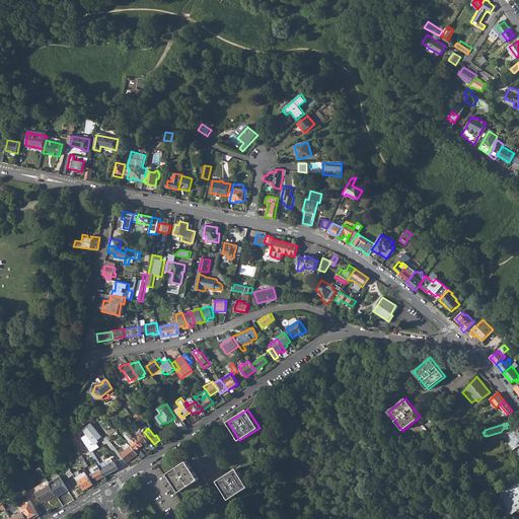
[(518,430),(515,433),(515,432),(511,435),(515,440),(509,445),(513,450),(517,447),(518,445),(518,430)]
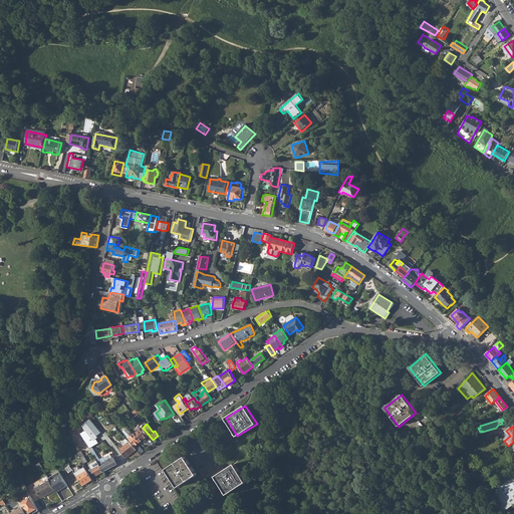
[(127,428),(123,431),(129,437),(133,434),(127,428)]
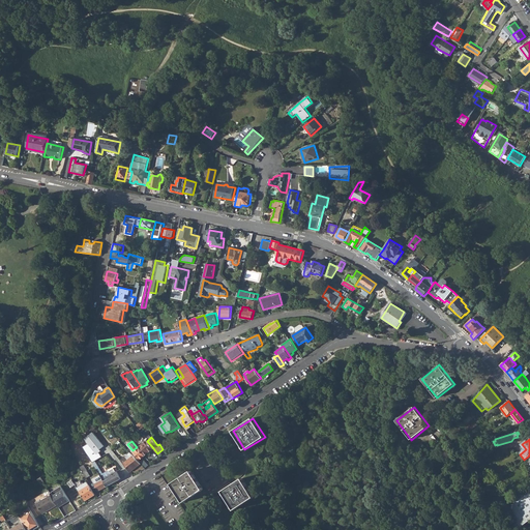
[(147,441),(137,448),(144,457),(153,448),(147,441)]
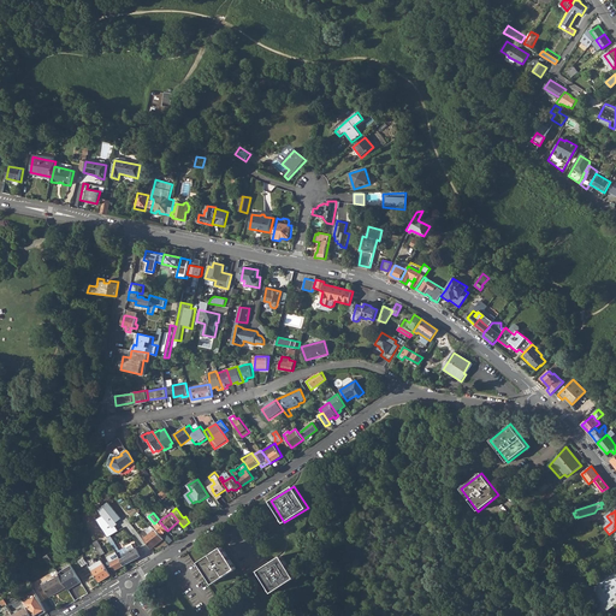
[(159,521),(154,526),(163,534),(167,531),(159,521)]
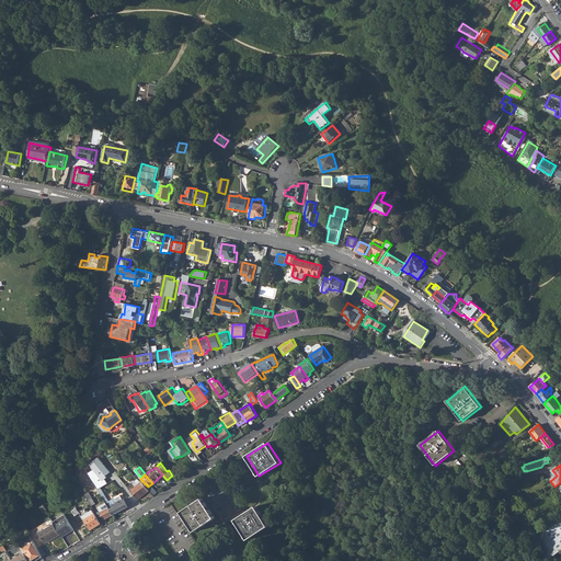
[(138,479),(127,487),(137,500),(149,491),(138,479)]
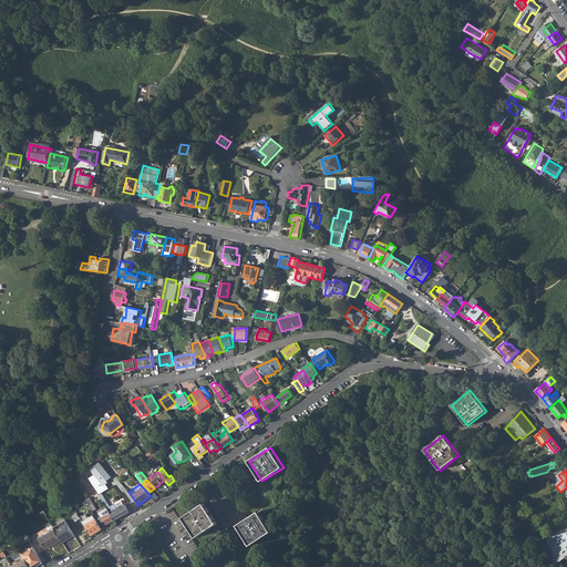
[(90,497),(85,500),(93,512),(98,509),(90,497)]
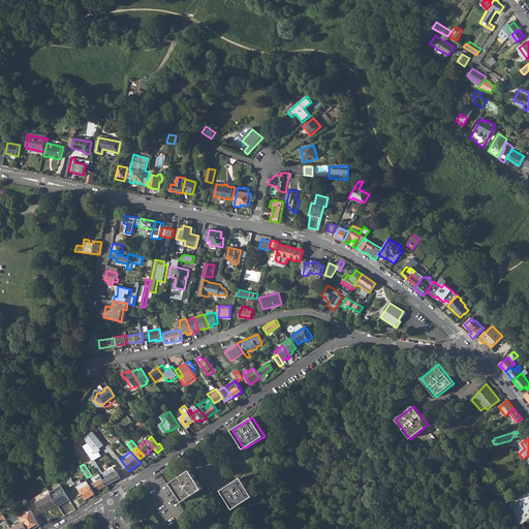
[(103,473),(98,465),(95,467),(102,479),(106,486),(121,478),(117,470),(116,471),(113,467),(103,473)]
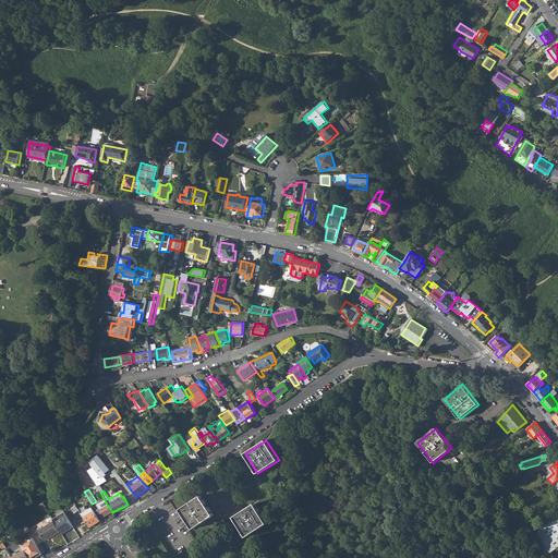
[(193,530),(215,514),(202,495),(180,509),(193,530)]
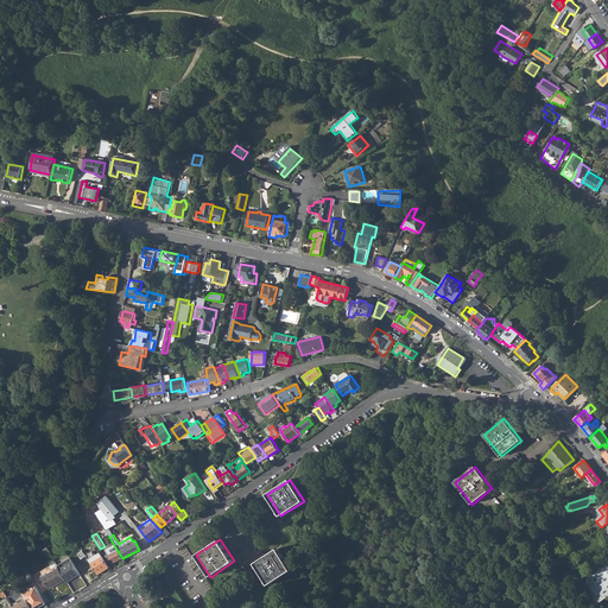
[(255,563),(268,586),(292,570),(278,549),(255,563)]
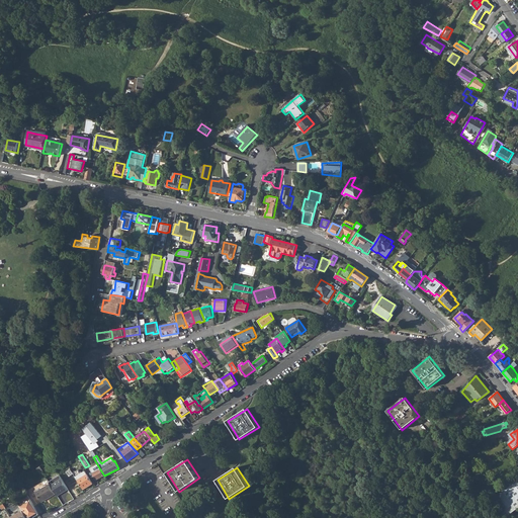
[(97,468),(92,471),(96,480),(104,476),(100,469),(98,470),(97,468)]
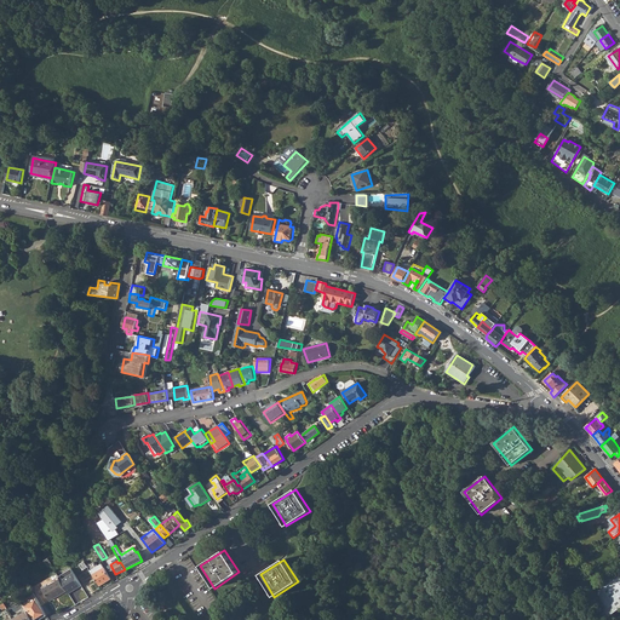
[(102,564),(91,570),(99,586),(112,579),(102,564)]
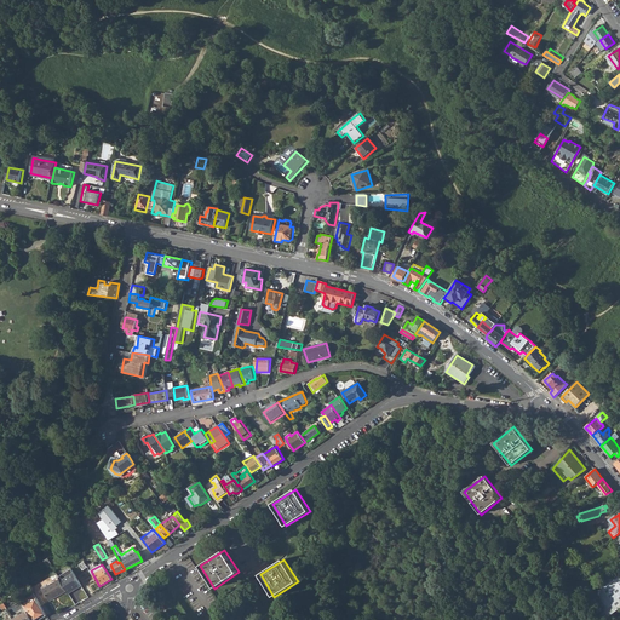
[(72,569),(58,577),(61,579),(68,591),(69,593),(82,586),(72,569)]
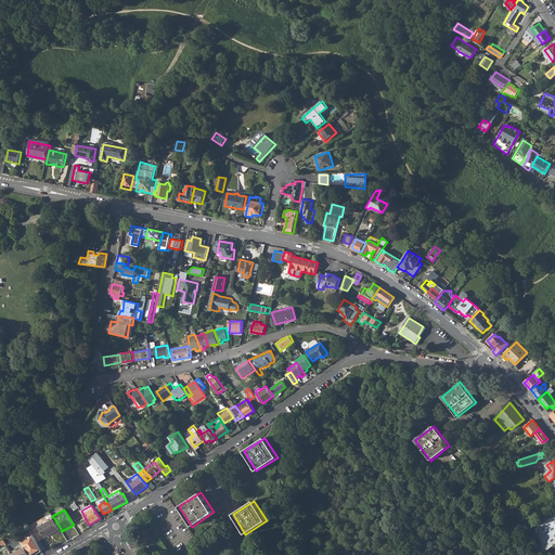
[(554,514),(528,534),(542,554),(554,544),(554,514)]
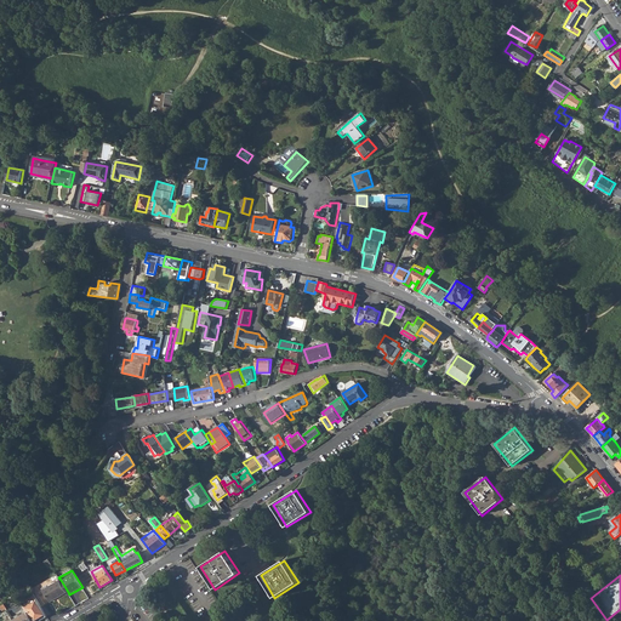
[(61,580),(44,591),(50,602),(68,592),(61,580)]
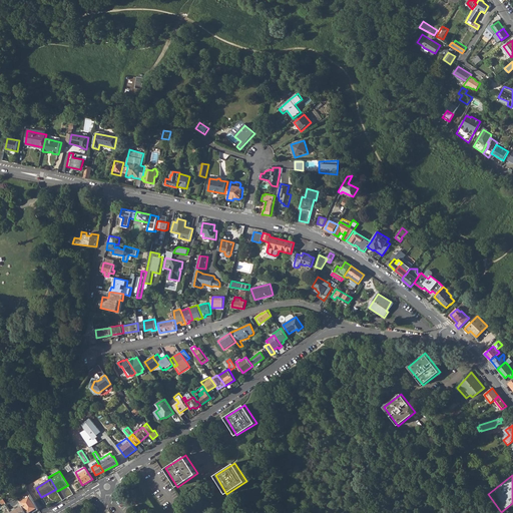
[(19,501),(20,503),(31,496),(30,494),(19,501)]
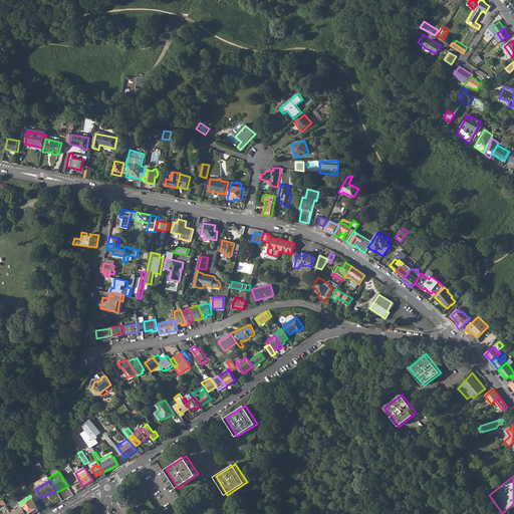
[(31,497),(20,504),(22,507),(26,513),(27,513),(29,513),(33,511),(34,513),(39,510),(31,497)]
